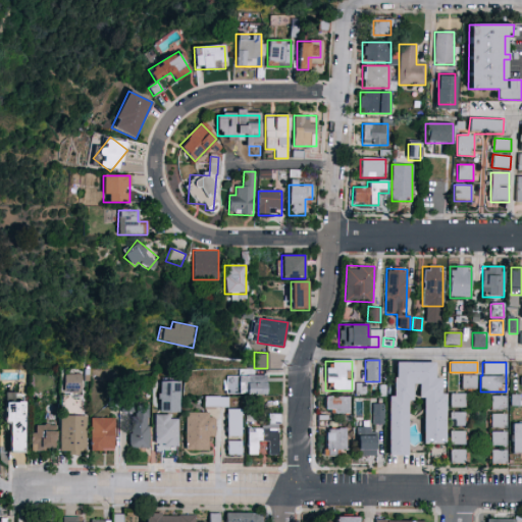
[(387,456),(388,396),(394,396),(395,363),(435,363),(435,379),(441,379),(441,394),(447,394),(447,445),(423,444),(423,399),(418,399),(418,385),(413,385),(413,401),(408,401),(407,456),(387,456)]
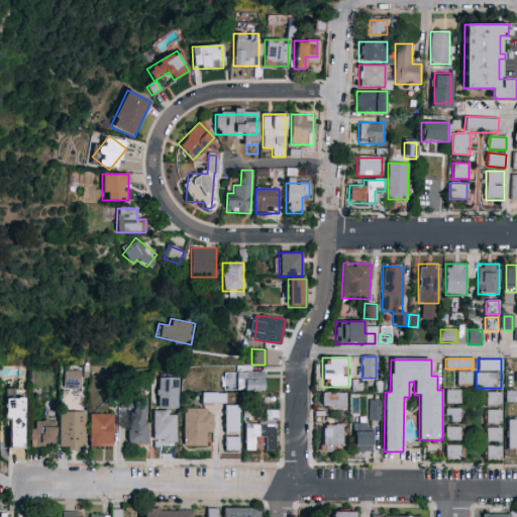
[(81,389),(62,389),(62,371),(81,371),(81,389)]
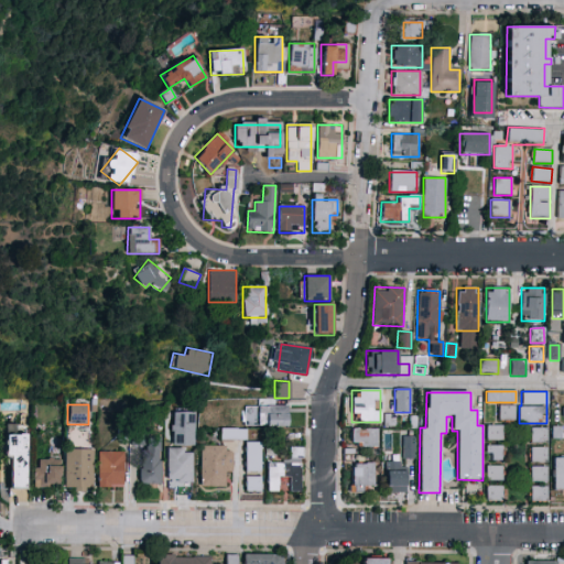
[(242,426),(242,407),(288,407),(288,426),(242,426)]
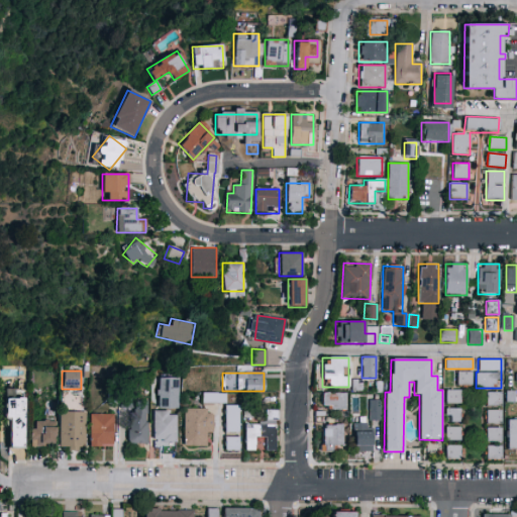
[(456,386),(456,373),(473,373),(473,386),(456,386)]
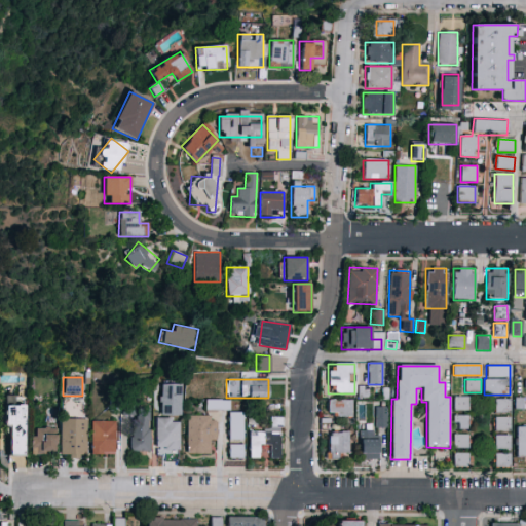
[(181,415),(160,415),(160,384),(181,384),(181,415)]
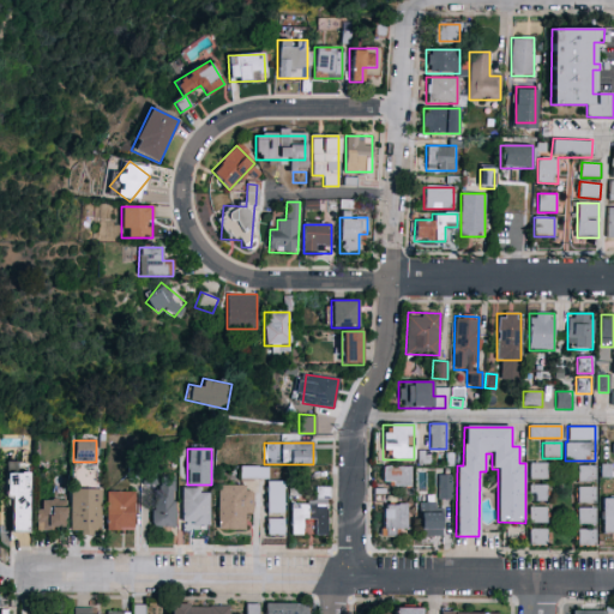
[(7,533),(6,463),(29,462),(30,533),(7,533)]
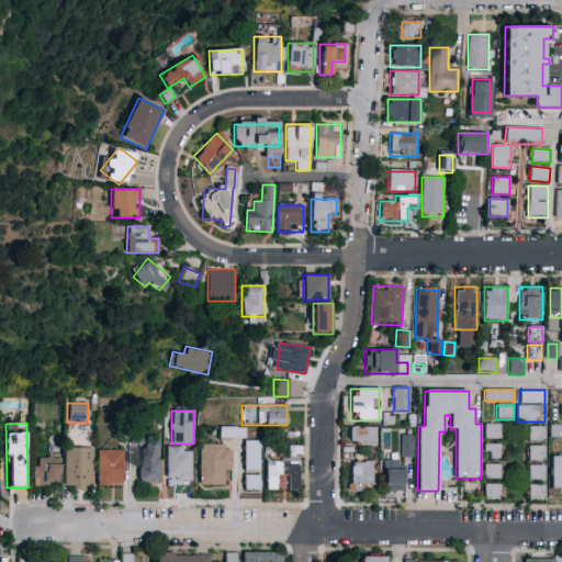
[(502,424),(502,439),(485,439),(485,424),(502,424)]
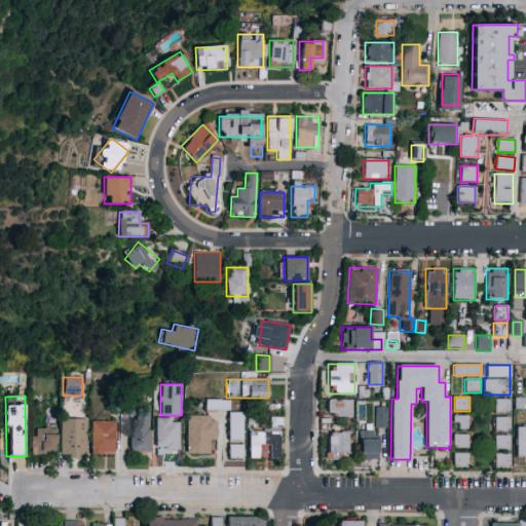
[(494,413),(494,399),(512,399),(512,413),(494,413)]
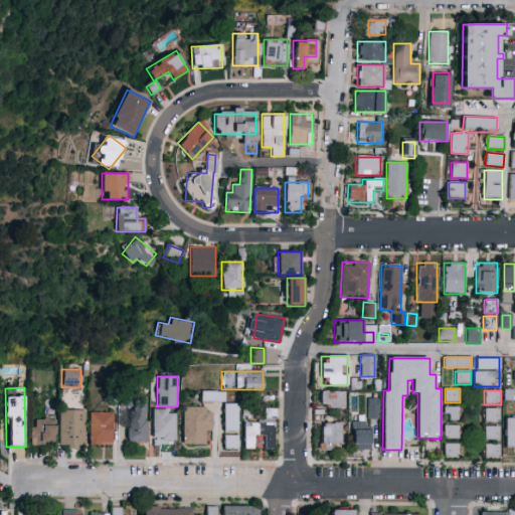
[(201,401),(201,391),(224,391),(224,401),(201,401)]
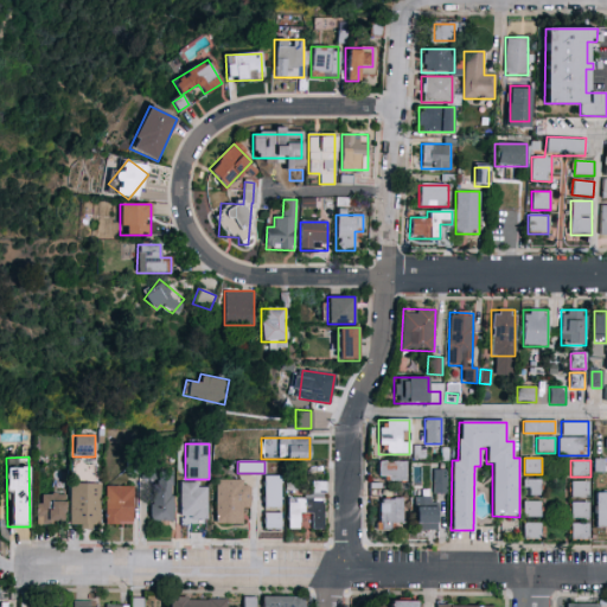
[(406,481),(378,481),(378,461),(406,461),(406,481)]
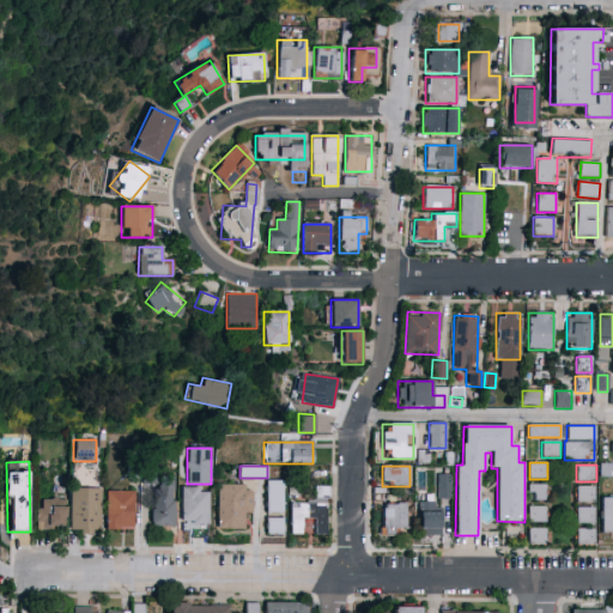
[(437,498),(437,474),(450,474),(451,498),(437,498)]
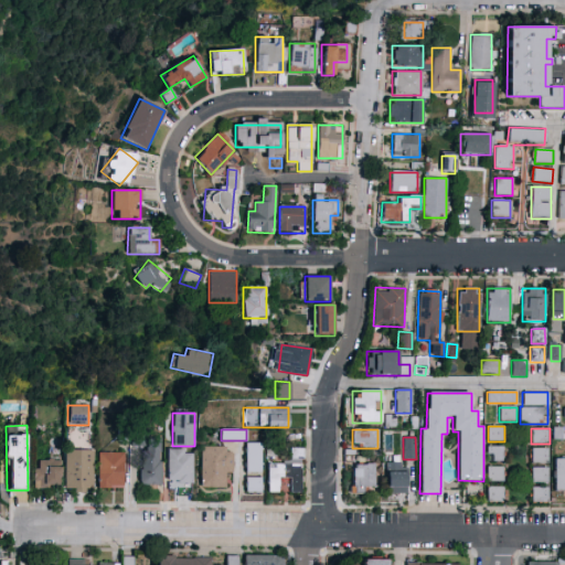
[(140,486),(140,440),(161,440),(161,486),(140,486)]
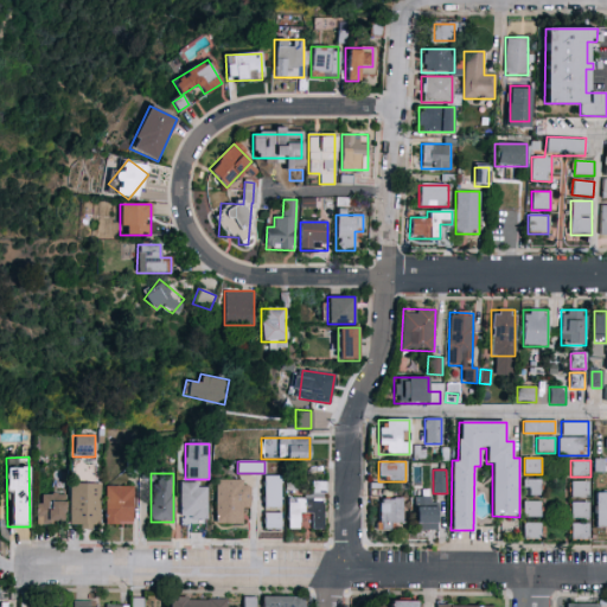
[(263,508),(263,477),(281,477),(281,508),(263,508)]
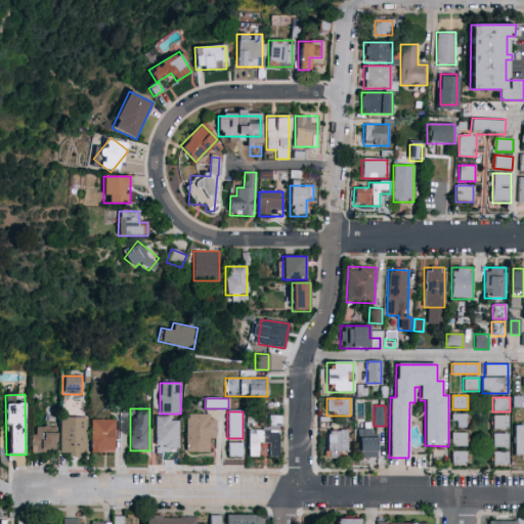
[(215,413),(215,443),(209,443),(209,452),(185,452),(185,413),(215,413)]
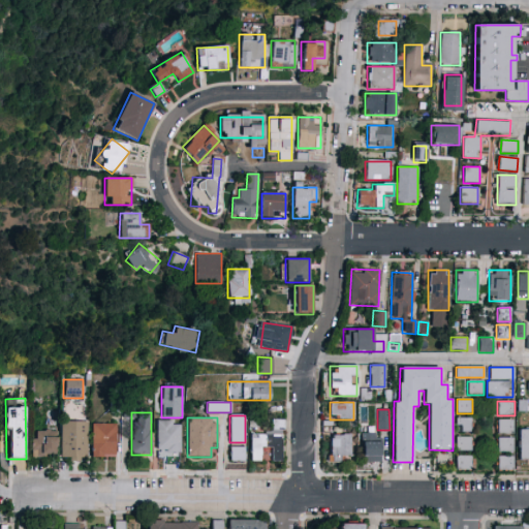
[(472,417),(472,432),(457,432),(457,417),(472,417)]
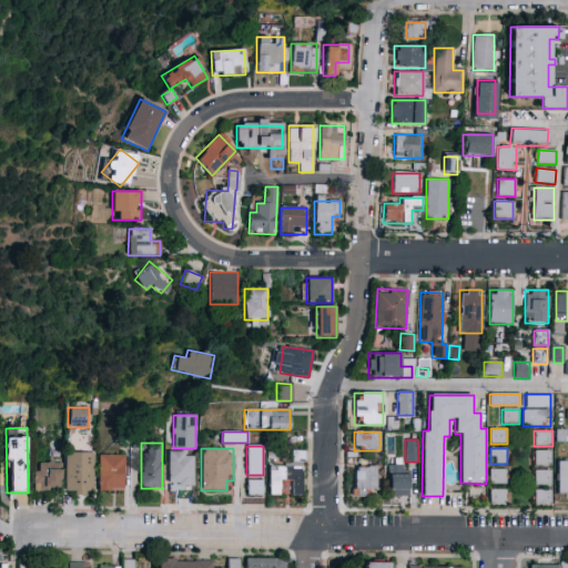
[(551,450),(551,466),(534,466),(534,450),(551,450)]
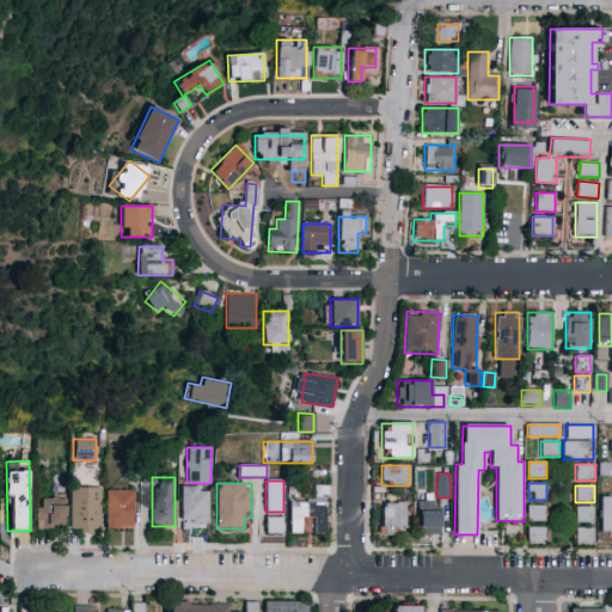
[(209,487),(209,524),(181,524),(181,487),(209,487)]
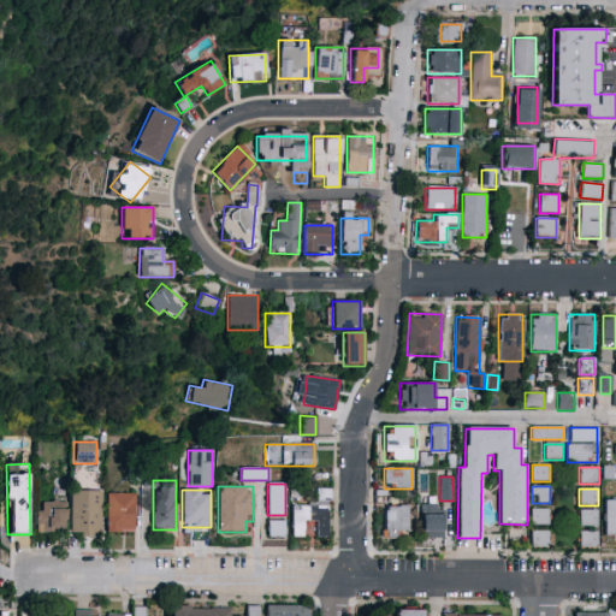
[(70,533),(70,491),(101,491),(101,533),(70,533)]
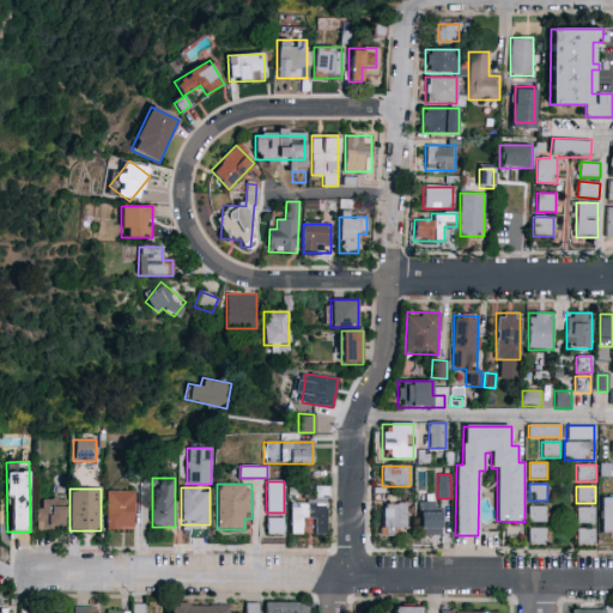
[(105,529),(105,491),(135,491),(135,529),(105,529)]
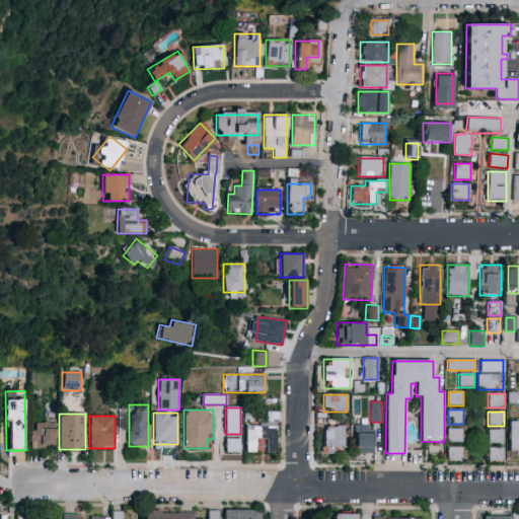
[(518,422),(518,451),(509,451),(509,422),(518,422)]
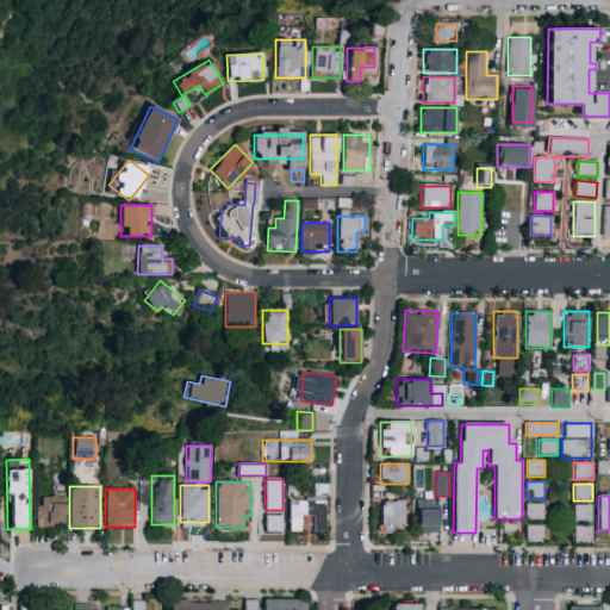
[(36,497),(66,497),(66,527),(36,527),(36,497)]
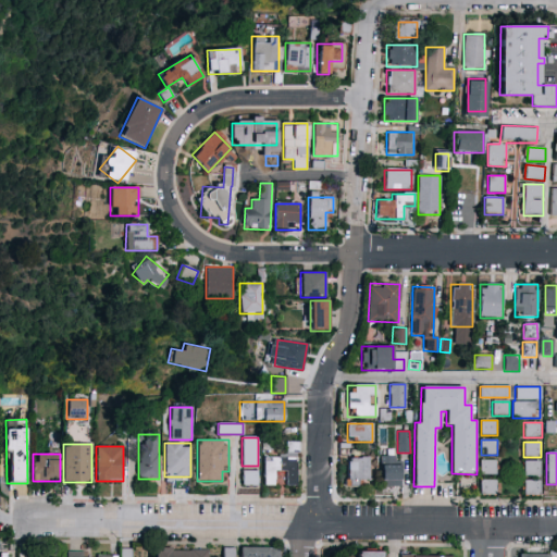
[(401,487),(381,487),(381,456),(401,456),(401,487)]
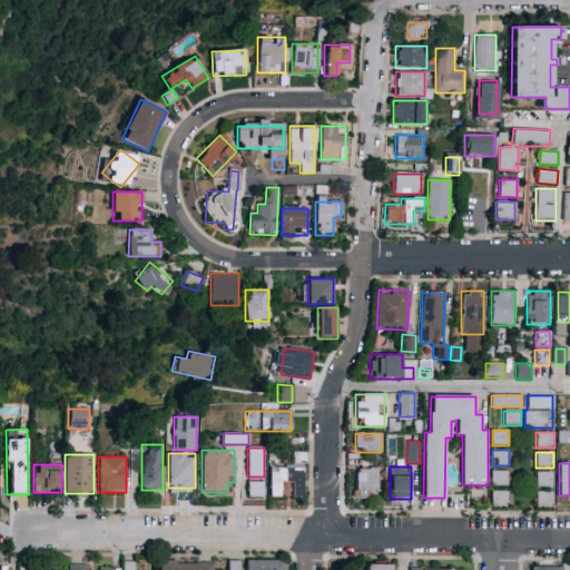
[(268,498),(268,468),(304,468),(304,498),(292,498),(292,484),(281,484),(281,498),(268,498)]
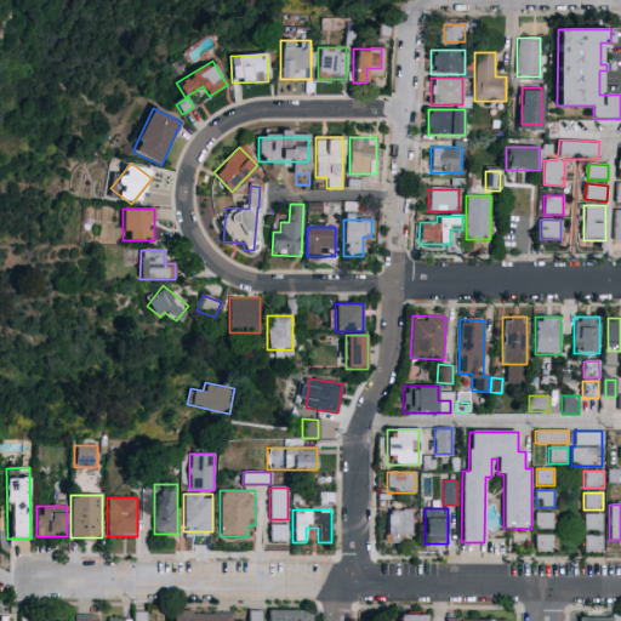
[(411,542),(387,542),(387,510),(411,510),(411,542)]
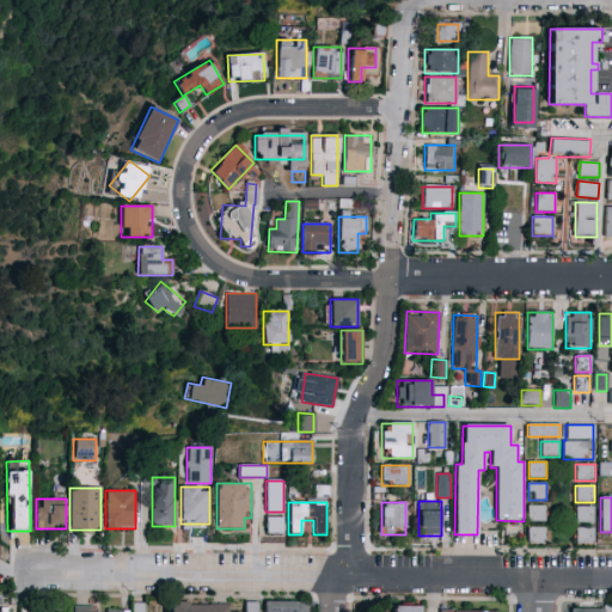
[(546,521),(528,521),(528,506),(546,506),(546,521)]
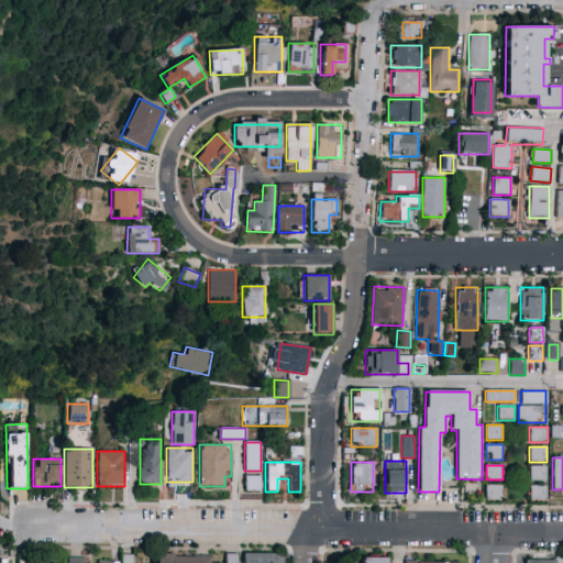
[(545,466),(545,481),(529,481),(529,466),(545,466)]
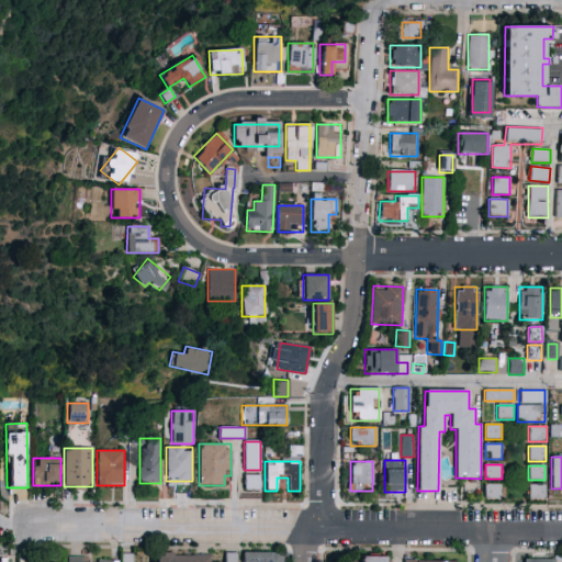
[(260,475),(260,490),(244,490),(244,475),(260,475)]
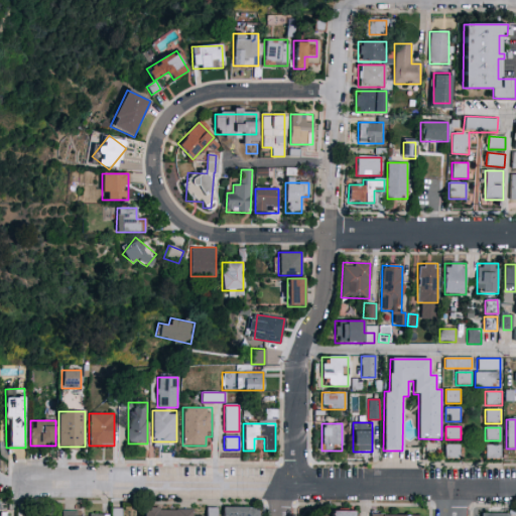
[(444,458),(444,444),(460,444),(460,458),(444,458)]
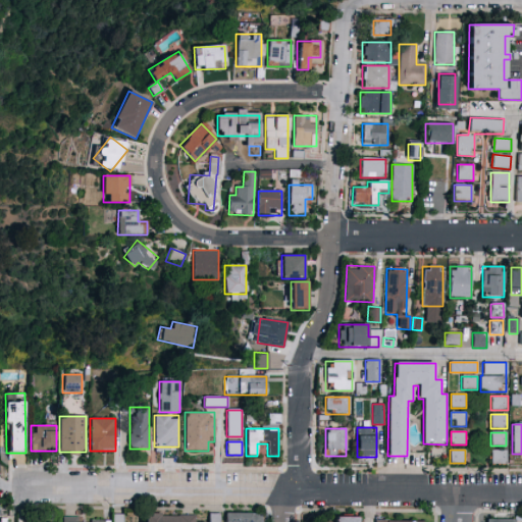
[(507,451),(507,464),(490,464),(490,451),(507,451)]
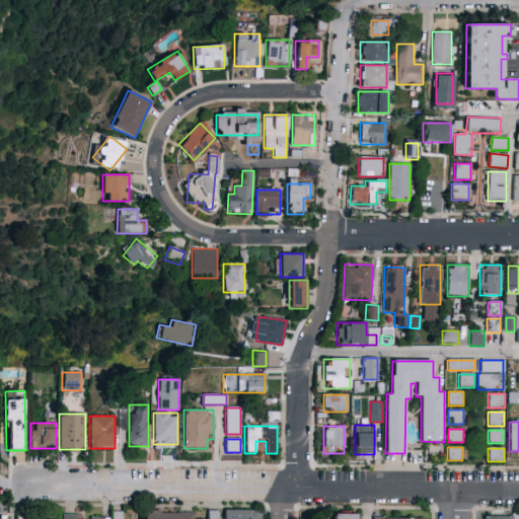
[(222,518),(236,518),(258,518),(258,509),(222,508),(222,518)]
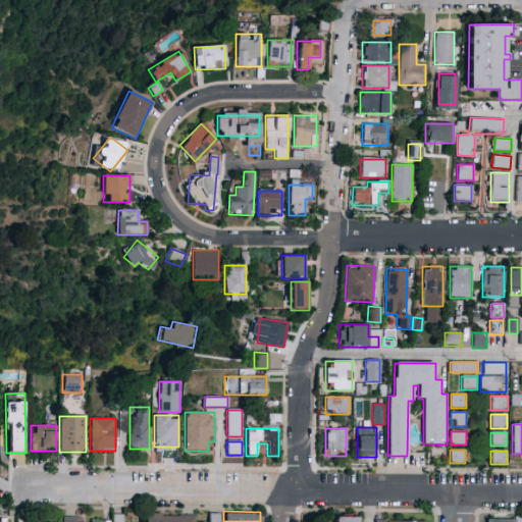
[(122,521),(122,513),(111,513),(111,521),(122,521)]
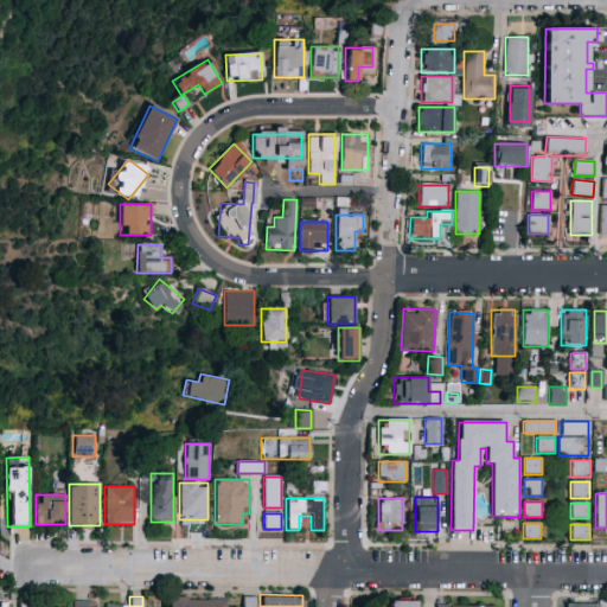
[(224,606),(224,596),(166,596),(166,606),(224,606)]
